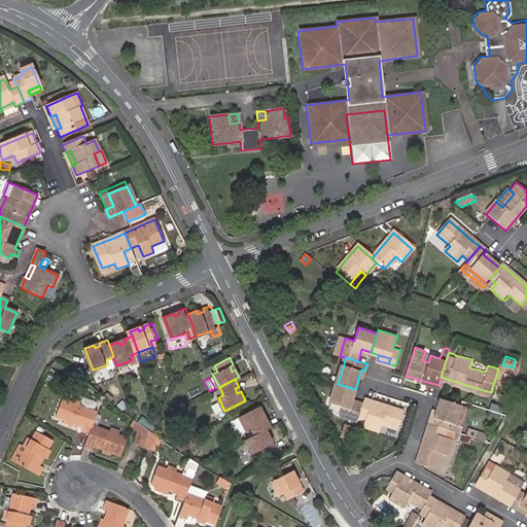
[(342,415),(357,420),(359,416),(363,402),(352,398),(355,389),(338,384),(331,403),(344,408),(342,415)]
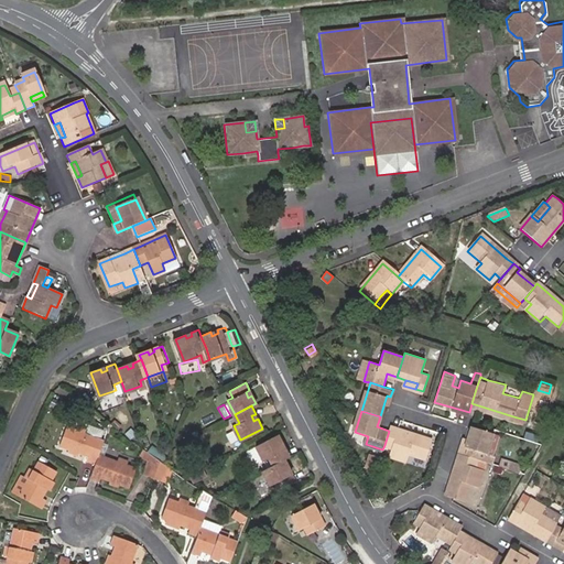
[(80,426),(71,422),(63,442),(74,446),(72,449),(83,454),(84,449),(94,454),(91,458),(100,462),(102,454),(109,438),(106,437),(109,427),(95,422),(93,426),(83,422),(80,426)]
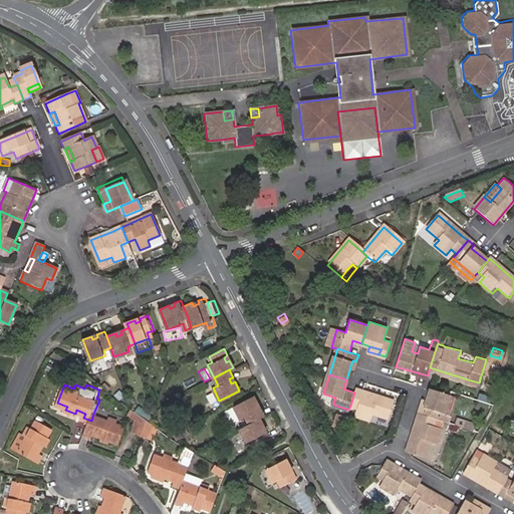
[(396,399),(363,389),(356,387),(354,393),(350,406),(358,408),(356,415),(369,419),(371,412),(390,417),(396,399)]
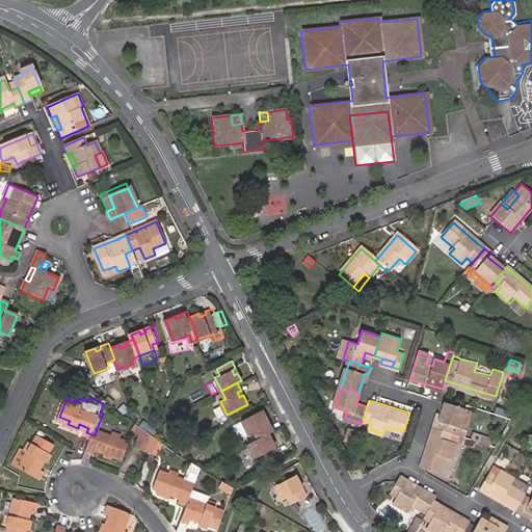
[(445,401),(442,413),(440,419),(435,418),(433,426),(452,431),(457,433),(464,407),(445,401)]
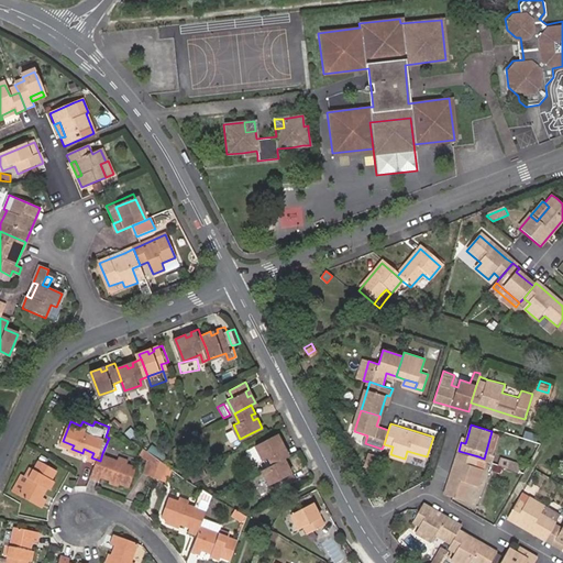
[(269,455),(273,463),(284,457),(285,456),(289,455),(285,446),(282,449),(278,443),(282,442),(277,433),(256,444),(264,459),(269,455)]
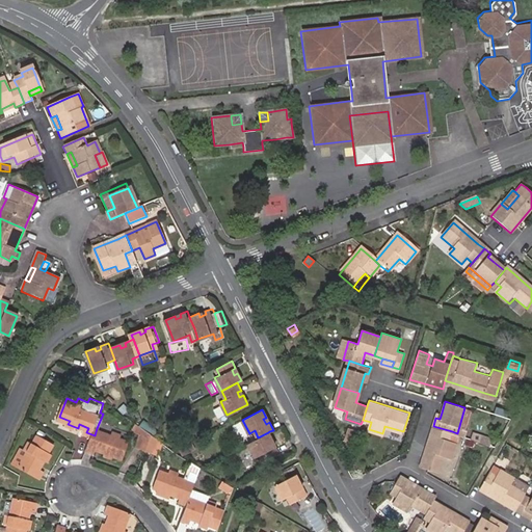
[(452,431),(433,426),(421,466),(430,469),(441,472),(445,455),(453,457),(457,442),(450,440),(452,431)]
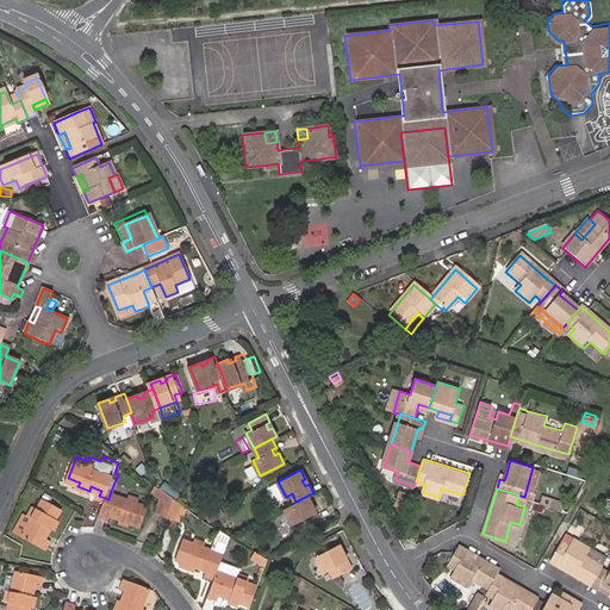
[(412,493),(399,490),(396,504),(408,506),(412,493)]
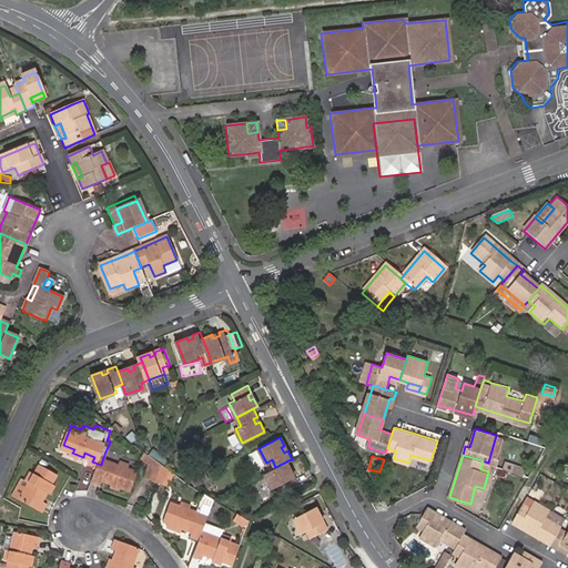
[(101,465),(94,484),(102,486),(104,480),(113,485),(113,487),(121,490),(122,487),(133,492),(141,472),(130,467),(131,464),(123,460),(121,464),(103,457),(101,465)]
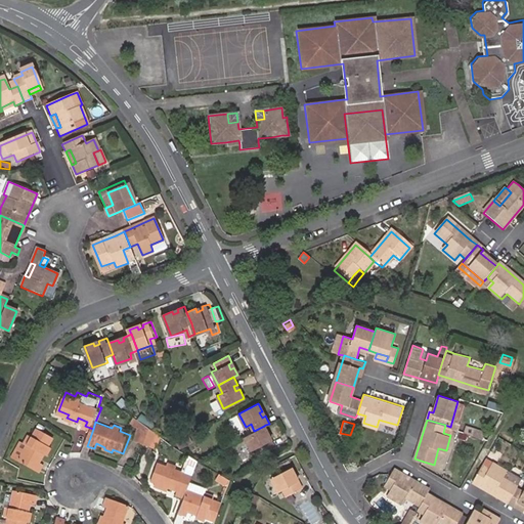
[(145,445),(150,431),(143,426),(139,423),(139,424),(137,428),(141,430),(136,441),(145,445)]
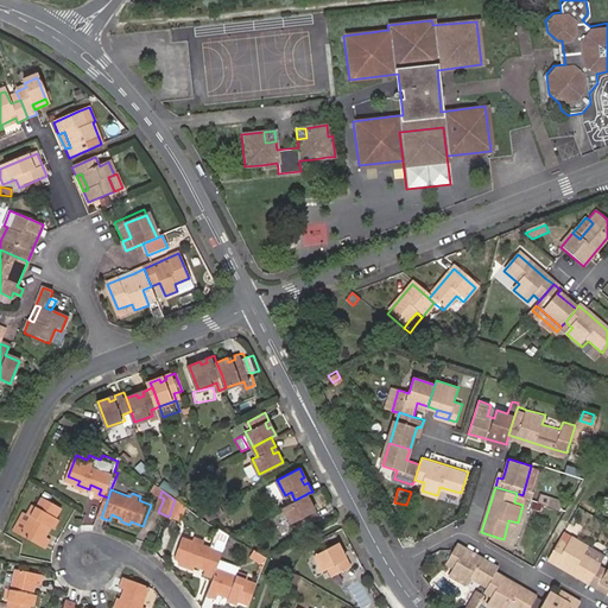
[(292,501),(284,506),(291,523),(298,519),(303,527),(320,518),(315,510),(311,512),(308,507),(312,504),(306,494),(295,500),(292,501)]
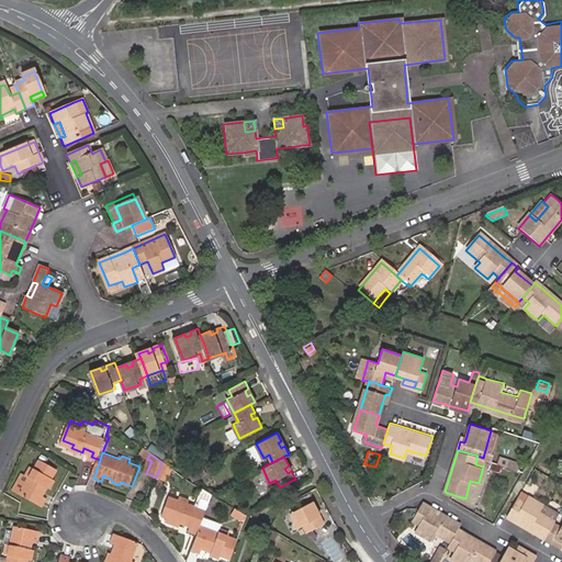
[(43,495),(48,485),(52,487),(56,479),(54,476),(58,468),(42,458),(36,467),(33,465),(29,473),(23,471),(13,489),(21,493),(45,505),(48,498),(43,495)]
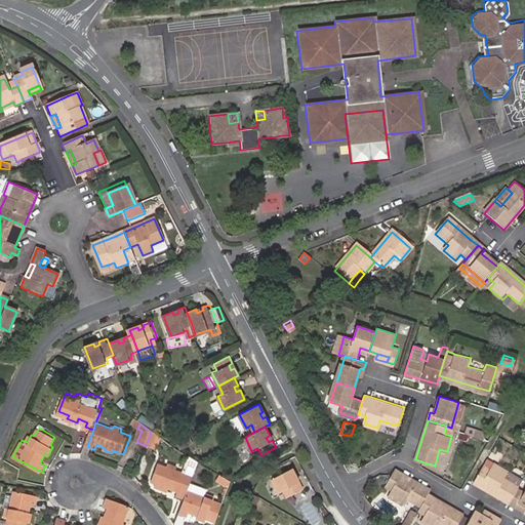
[(153,434),(151,432),(146,446),(155,450),(159,439),(153,434)]
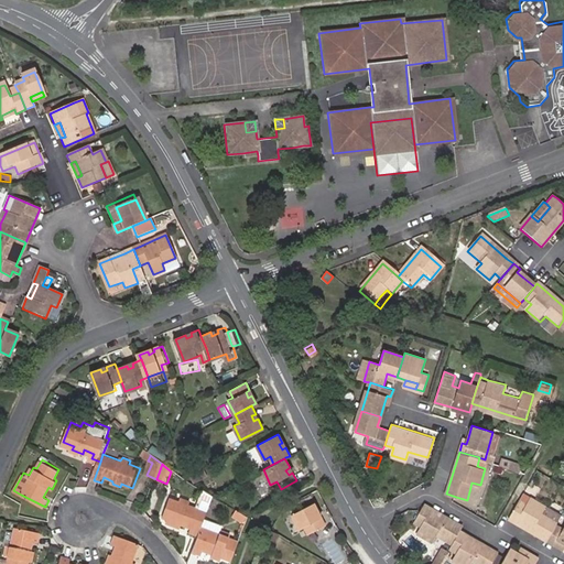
[(496,465),(494,470),(501,473),(500,478),(509,480),(512,469),(496,465)]
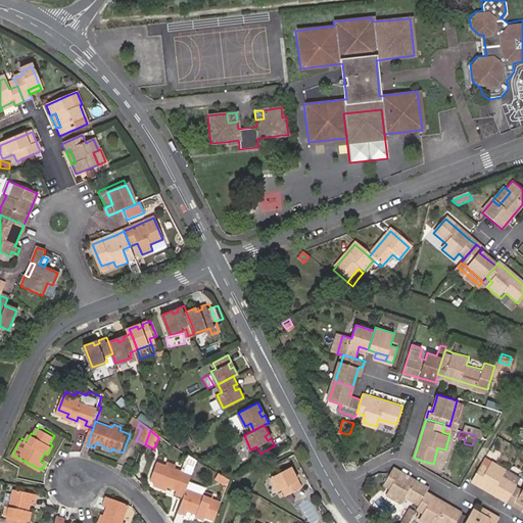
[(178,496),(186,498),(188,491),(191,483),(194,476),(199,463),(195,460),(191,457),(185,472),(177,470),(179,466),(171,463),(169,467),(160,463),(154,480),(162,482),(161,486),(170,489),(171,486),(181,489),(178,496)]
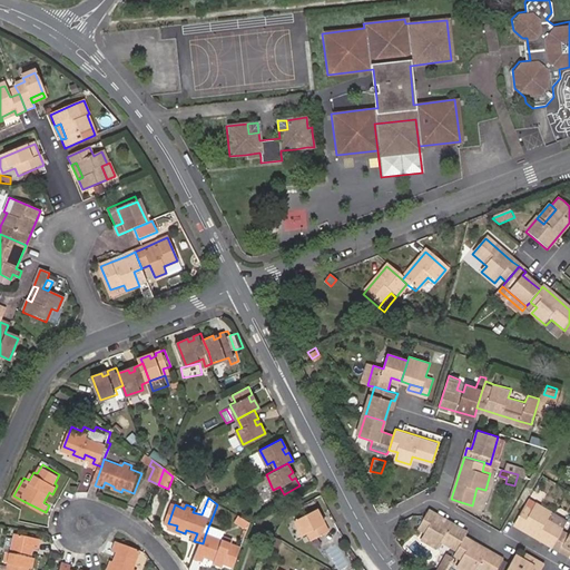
[(561,529),(566,520),(560,517),(528,499),(513,522),(551,544),(561,529)]
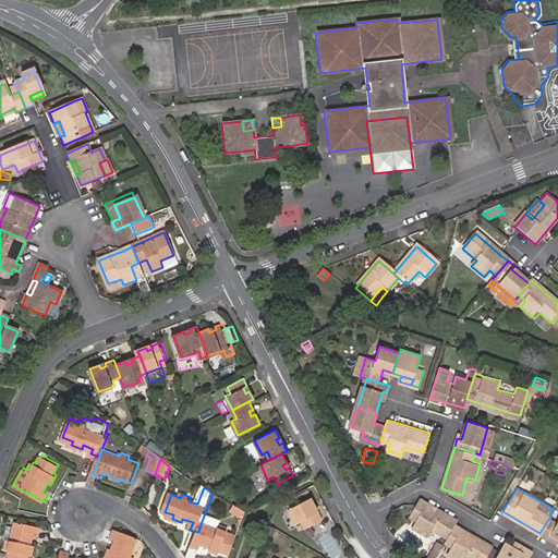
[(311,508),(315,506),(311,497),(290,508),(296,521),(301,519),(305,526),(322,518),(317,511),(314,512),(311,508)]
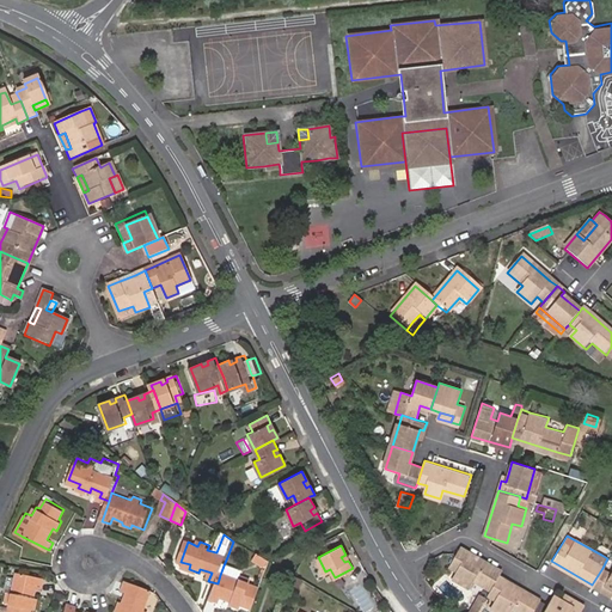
[(489,588),(499,574),(500,570),(460,545),(456,552),(450,565),(458,569),(453,579),(470,587),(475,580),(489,588)]
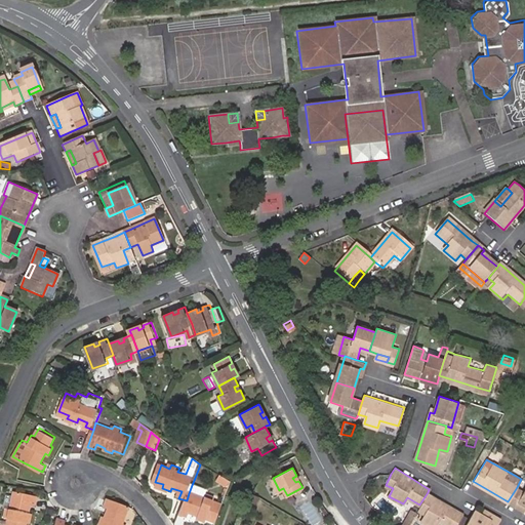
[(521,479),(524,472),(524,470),(521,468),(516,476),(521,479)]
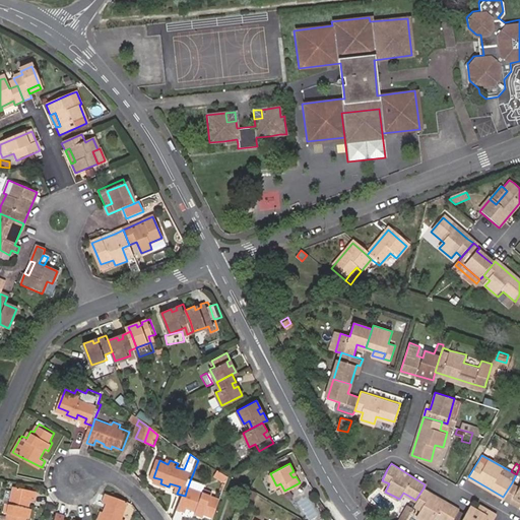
[(225,484),(230,479),(219,472),(215,478),(225,484)]
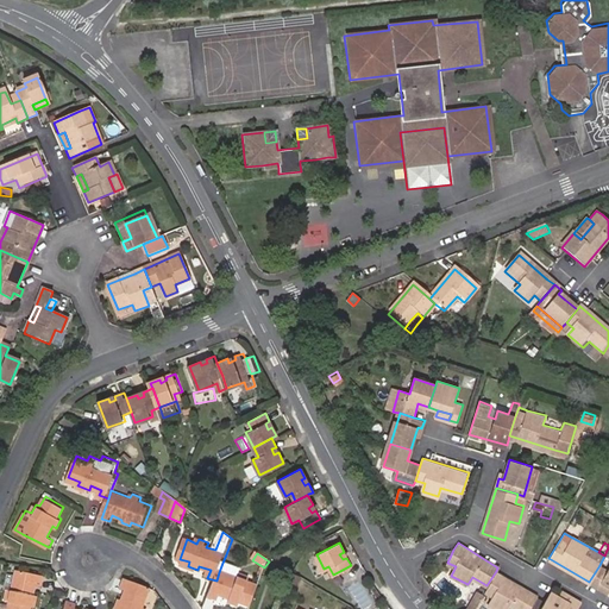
[(217,581),(209,598),(219,602),(221,596),(232,600),(231,604),(242,608),(243,603),(252,607),(259,586),(251,583),(252,579),(242,575),(244,570),(223,563),(219,572),(217,581)]
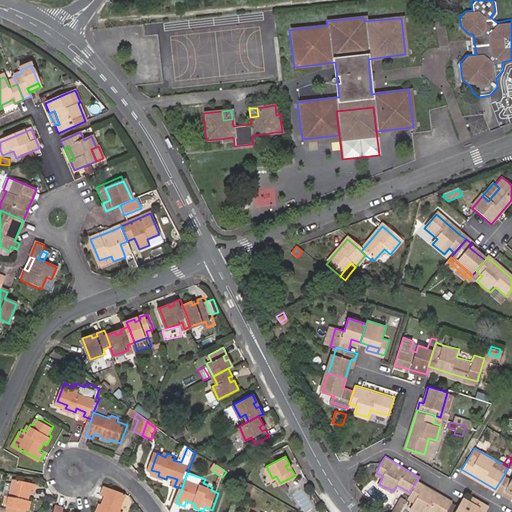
[(504,475),(495,489),(503,493),(506,489),(511,492),(511,478),(511,480),(504,475)]
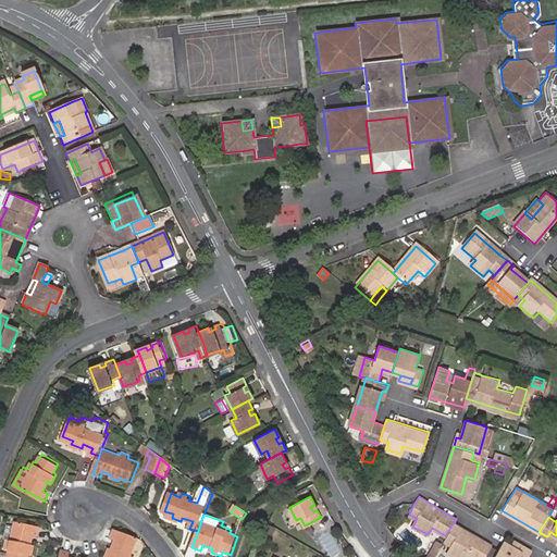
[(9,551),(7,556),(27,556),(28,555),(33,556),(35,546),(31,545),(34,534),(39,535),(41,527),(16,521),(15,527),(8,525),(4,539),(8,539),(4,549),(9,551)]
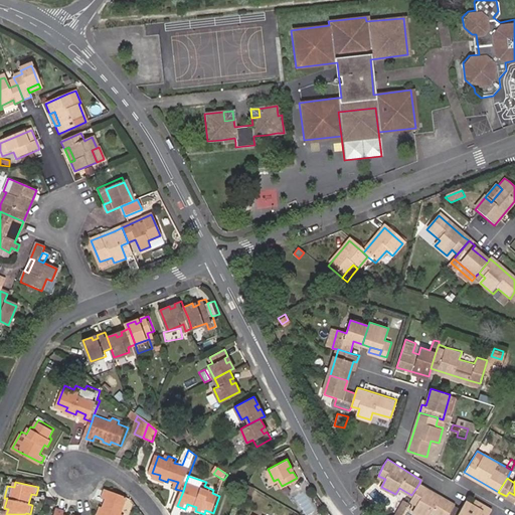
[(419,483),(410,499),(416,502),(412,510),(422,514),(427,514),(431,511),(438,514),(456,514),(461,507),(454,504),(419,483)]
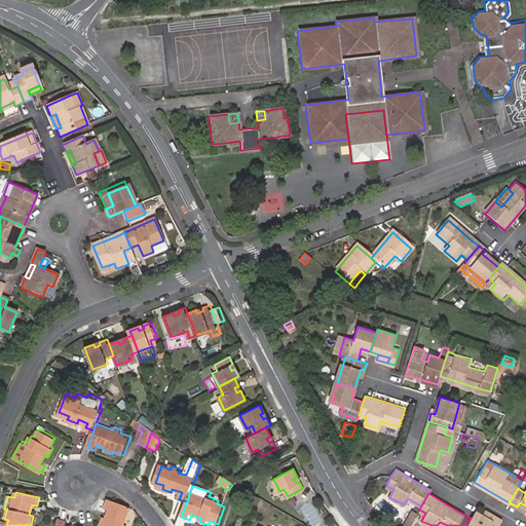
[(125,525),(132,510),(109,500),(105,509),(111,512),(108,520),(105,519),(102,525),(125,525)]
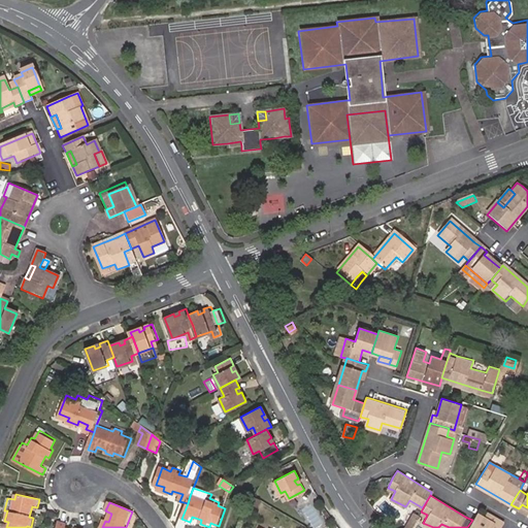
[(527,507),(522,504),(519,508),(527,514),(527,507)]
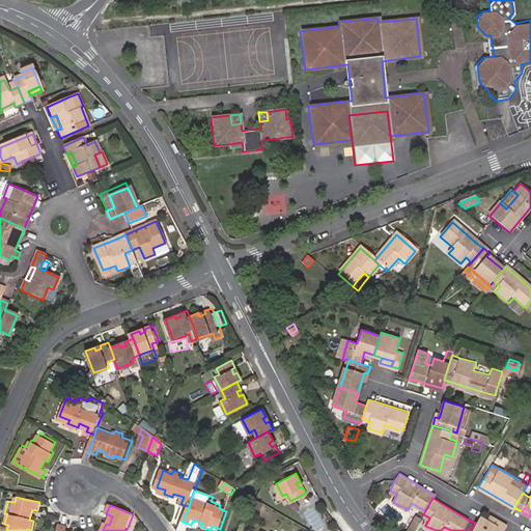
[(502,530),(507,525),(500,520),(497,525),(487,519),(480,514),(475,523),(470,530),(502,530)]
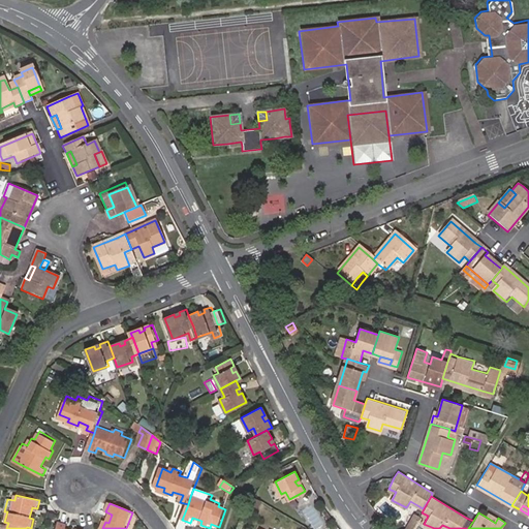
[(495,523),(498,518),(489,512),(486,517),(495,523)]
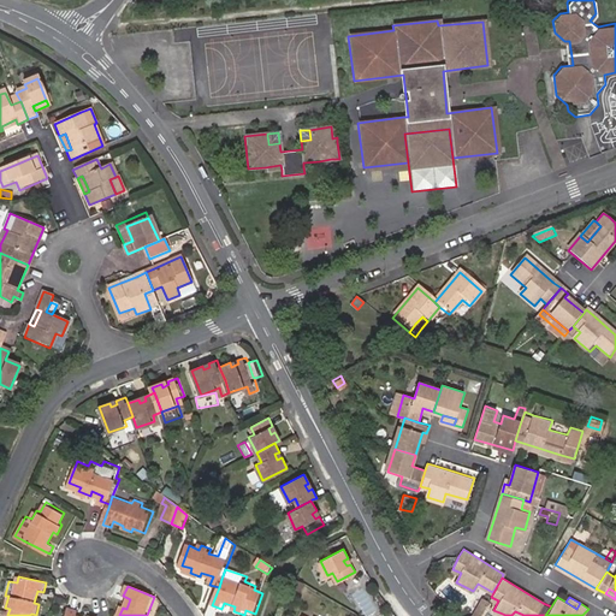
[(479,603),(471,615),(478,615),(484,606),(479,603)]
